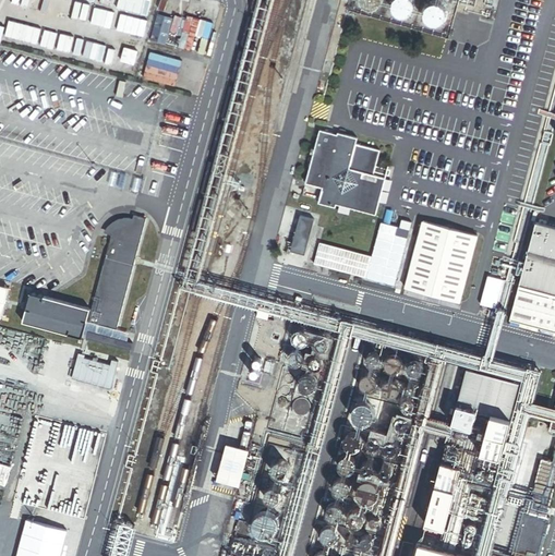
[(379,5),(381,2),(379,0),(357,0),(358,2),(359,5),(360,8),(362,10),(364,11),(368,12),(371,12),(373,11),(376,10),(377,8),(379,5)]
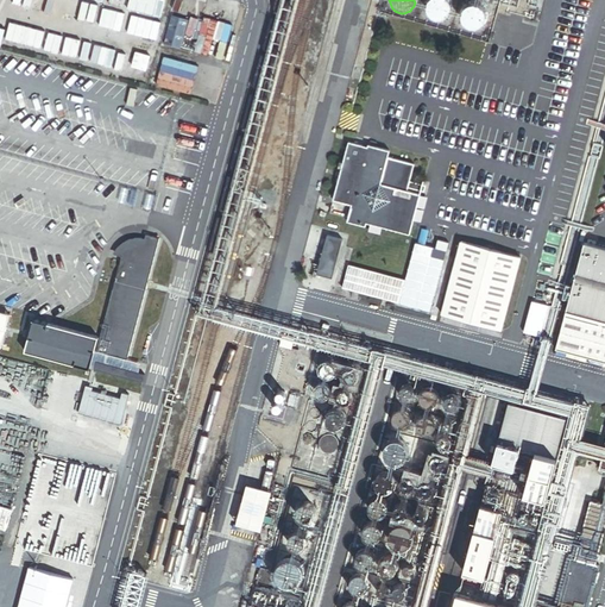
[(448,14),(449,11),(449,8),(448,5),(447,1),(446,0),(427,0),(426,1),(424,5),(424,7),(424,11),(426,14),(427,17),(429,19),(432,20),(435,22),(439,22),(441,20),(445,19),(446,17),(448,14)]
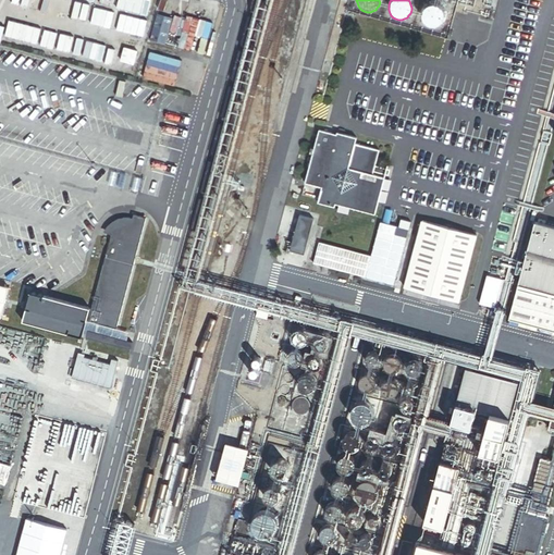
[(442,22),(443,19),(443,16),(443,13),(442,10),(440,8),(438,7),(434,5),(432,5),(429,5),(427,7),(425,9),(422,10),(421,13),(420,16),(420,19),(421,22),(423,24),(426,26),(428,27),(430,28),(433,28),(436,27),(439,26),(441,24),(442,22)]
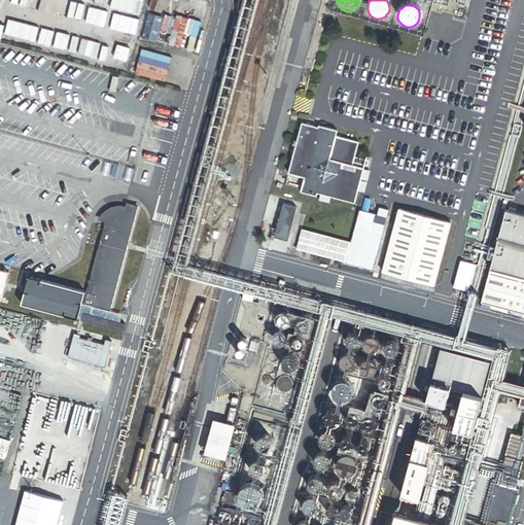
[(316,195),(353,205),(362,170),(351,167),(356,144),(334,138),(336,132),(317,128),(316,129),(300,125),(287,175),(303,179),(299,194),(315,198),(316,195)]
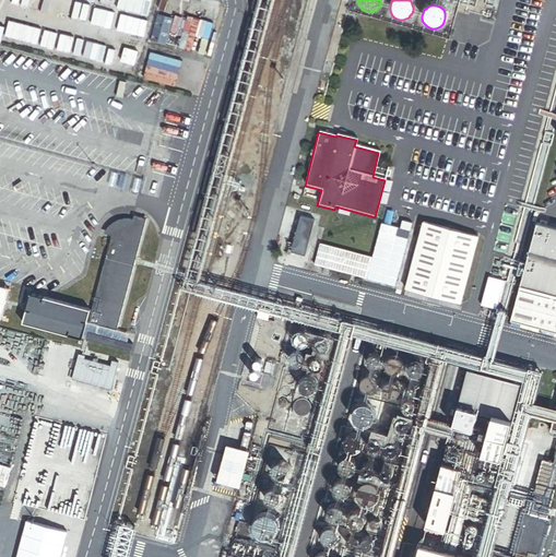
[(115,331),(144,220),(133,216),(132,221),(129,220),(122,218),(115,220),(114,224),(111,225),(109,227),(106,230),(105,233),(105,235),(110,236),(90,312),(86,323),(115,331)]
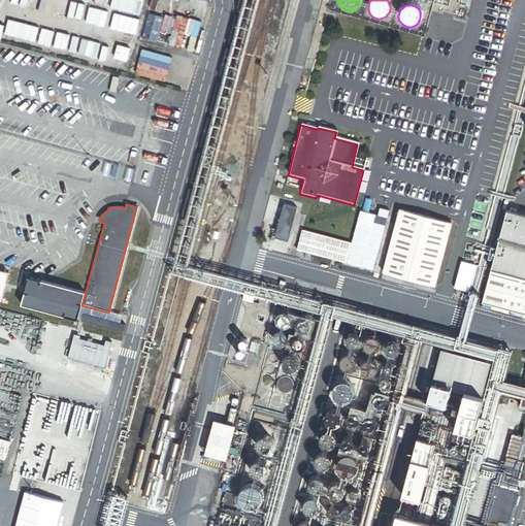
[(286,242),(295,209),(282,205),(272,239),(286,242)]
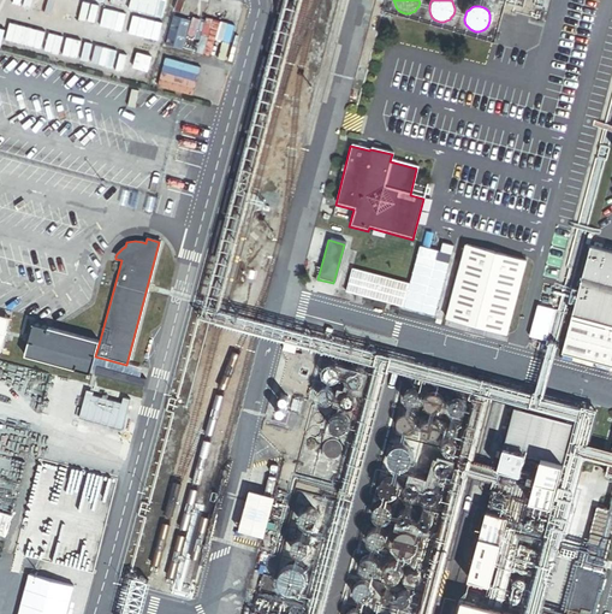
[(408,283),(402,308),(432,317),(451,249),(439,246),(437,253),(417,248),(408,283)]
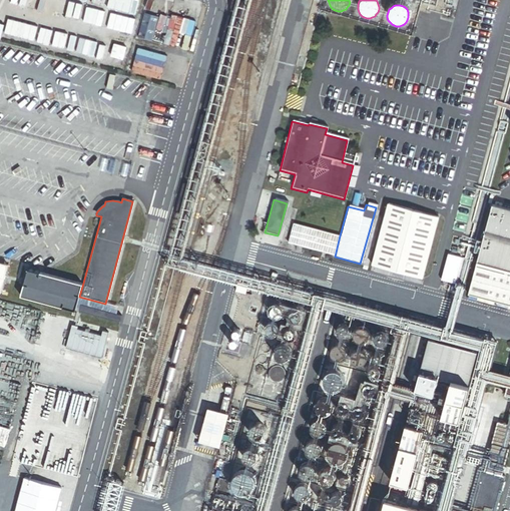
[(386,206),(371,268),(421,281),(436,219),(386,206)]
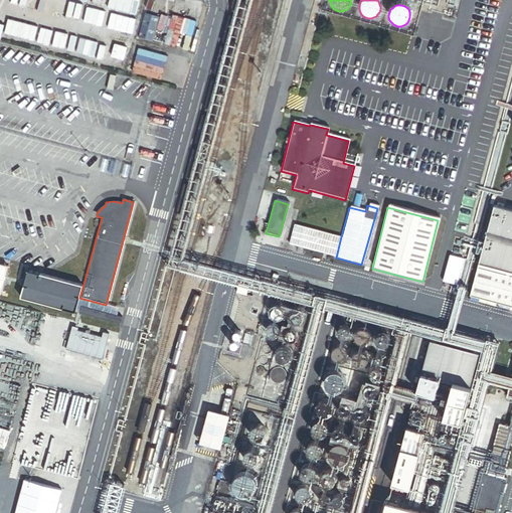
[(511,212),(493,208),(469,298),(511,309),(511,212)]
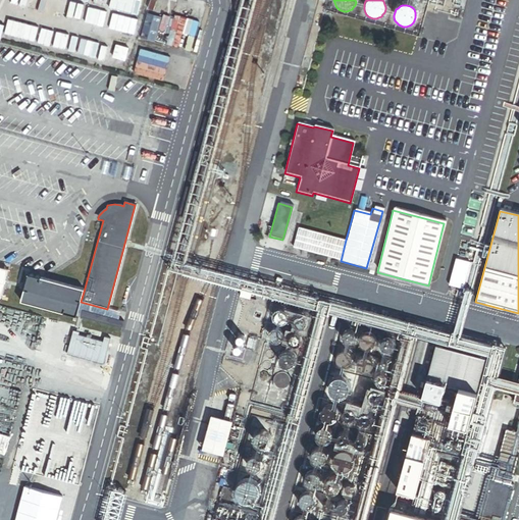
[(341,261),(346,240),(298,227),(293,248),(341,261)]
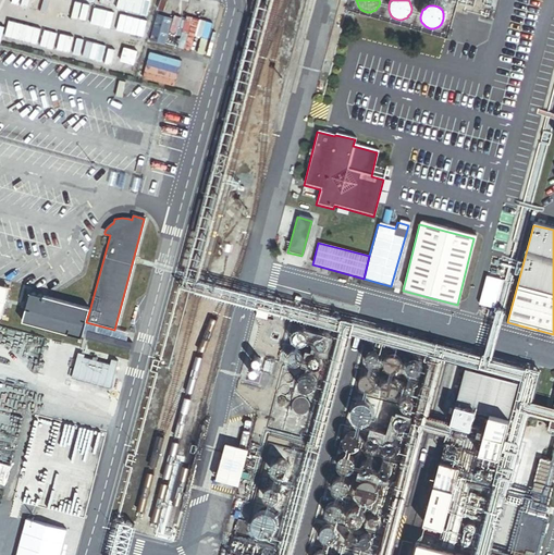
[(89,311),(27,296),(21,324),(82,341),(86,322),(89,311)]
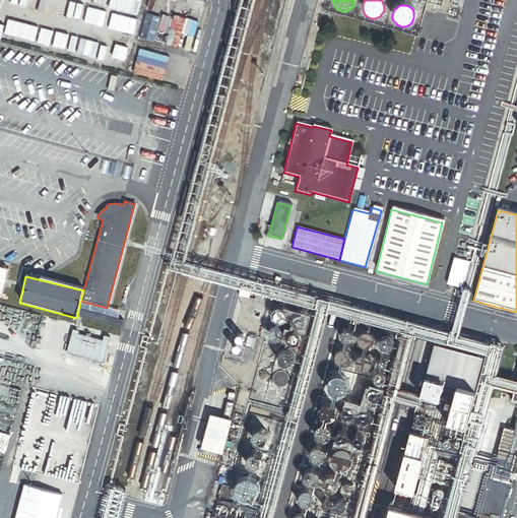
[(249,298),(250,288),(240,286),(238,296),(249,298)]
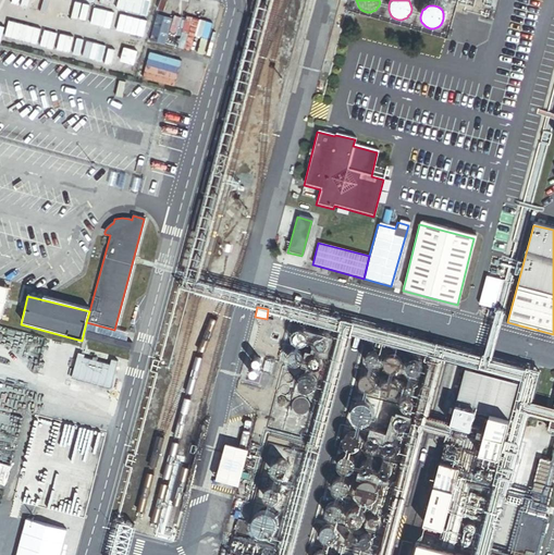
[(303,343),(303,341),(303,340),(303,337),(300,335),(299,335),(297,334),(295,335),(294,336),(293,338),(292,341),(293,342),(294,344),(295,345),(297,346),(299,345),(300,345),(303,343)]
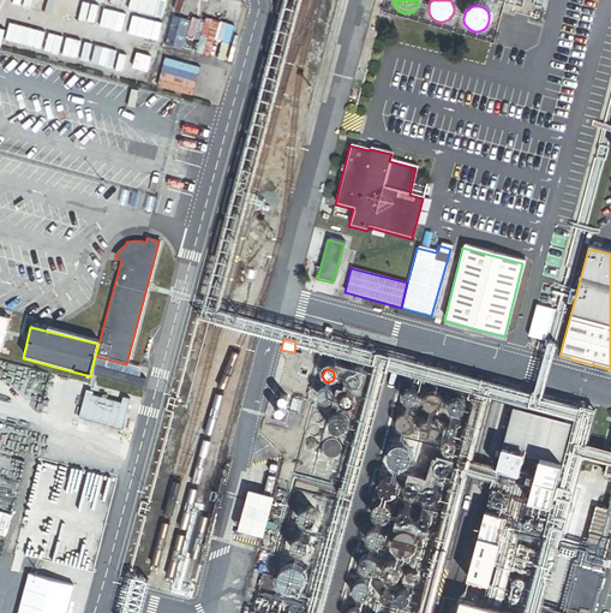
[(355,386),(355,384),(355,381),(355,379),(353,378),(352,376),(349,376),(347,376),(345,378),(343,380),(343,382),(345,385),(346,386),(347,387),(349,388),(352,388),(353,387),(355,386)]
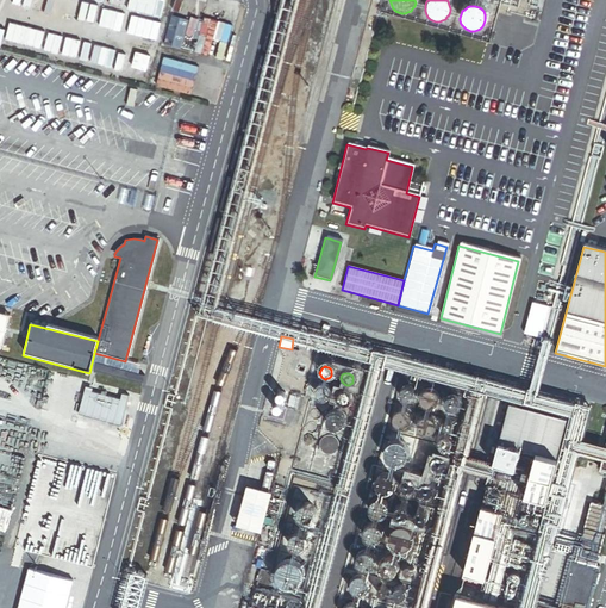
[(324,397),(325,396),(325,394),(324,391),(323,390),(320,389),(318,389),(317,389),(314,390),(313,391),(312,394),(312,396),(313,397),(314,399),(317,399),(319,401),(320,399),(323,399),(324,397)]
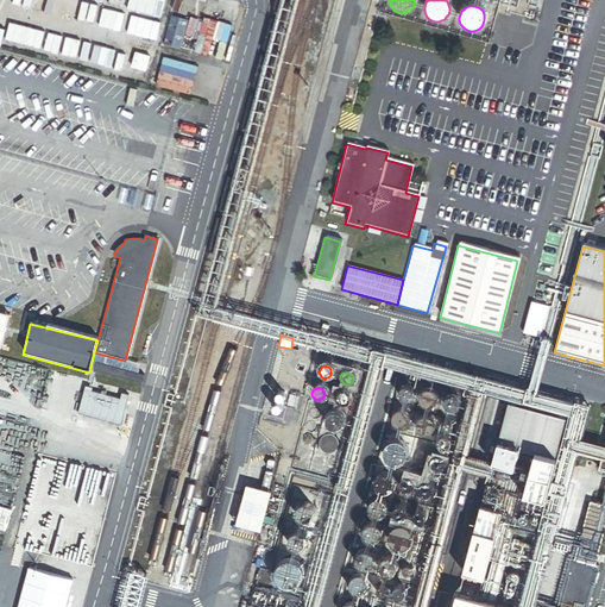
[(409,399),(409,396),(409,394),(409,393),(407,390),(405,389),(403,389),(401,390),(398,392),(397,394),(397,396),(397,398),(398,400),(401,401),(403,402),(405,401),(407,400),(409,399)]
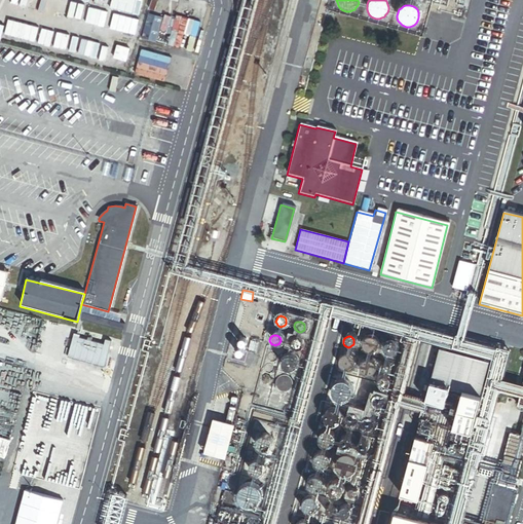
[(300,347),(300,346),(300,344),(300,342),(299,341),(297,340),(295,339),(293,340),(292,341),(291,343),(290,344),(290,346),(291,348),(293,349),(295,350),(297,350),(298,349),(300,347)]
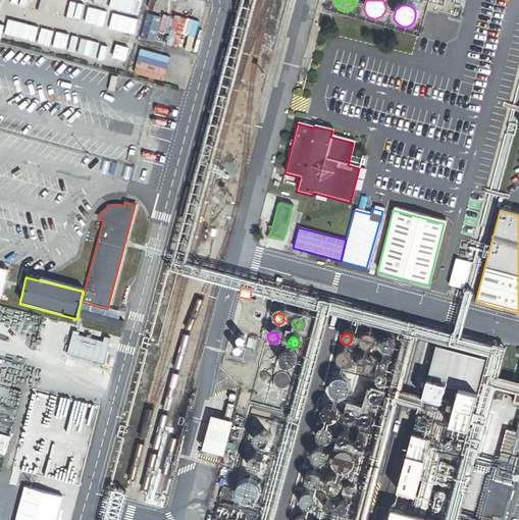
[(372,346),(372,344),(372,342),(371,340),(370,339),(368,338),(367,336),(365,336),(363,336),(361,338),(360,339),(358,340),(358,342),(357,344),(357,346),(358,348),(359,349),(360,351),(362,352),(364,352),(366,352),(367,352),(369,351),(371,349),(372,348),(372,346)]
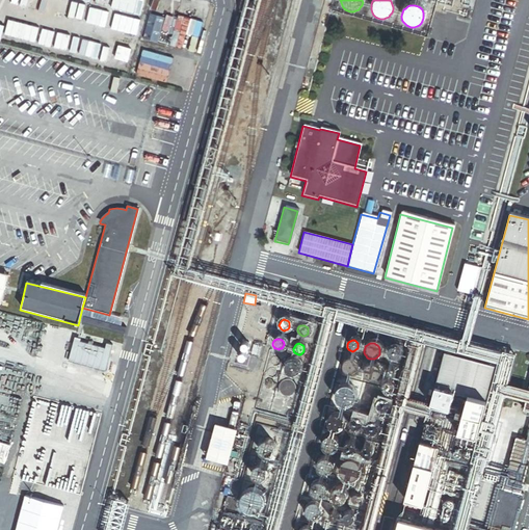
[(397,356),(398,354),(398,352),(397,351),(396,349),(394,348),(392,348),(390,349),(389,350),(388,351),(387,353),(388,355),(389,358),(390,359),(392,359),(394,359),(395,358),(397,356)]
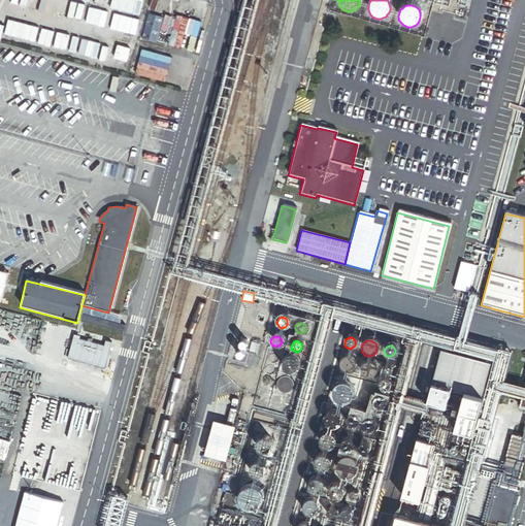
[(471,435),(490,365),(438,352),(425,404),(444,408),(448,391),(462,395),(453,430),(471,435)]
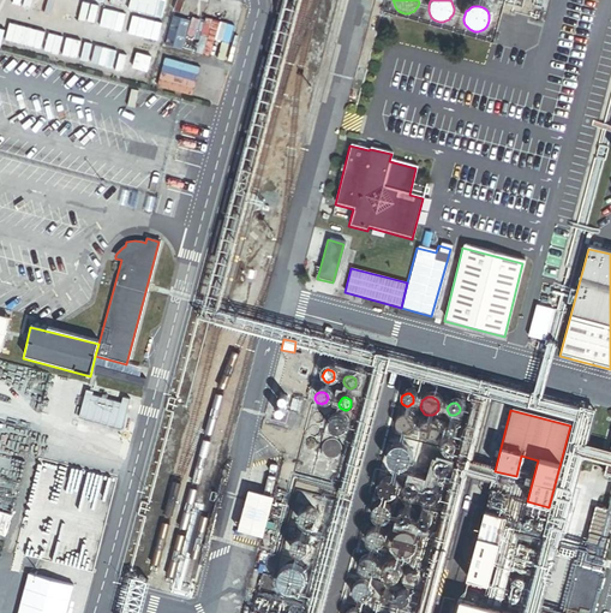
[(346,426),(347,423),(346,421),(345,418),(343,417),(342,415),(340,415),(337,414),(335,415),(333,415),(331,416),(330,418),(329,421),(328,423),(329,426),(329,427),(330,429),(333,430),(334,432),(336,433),(339,433),(341,432),(342,430),(345,429),(346,427),(346,426)]
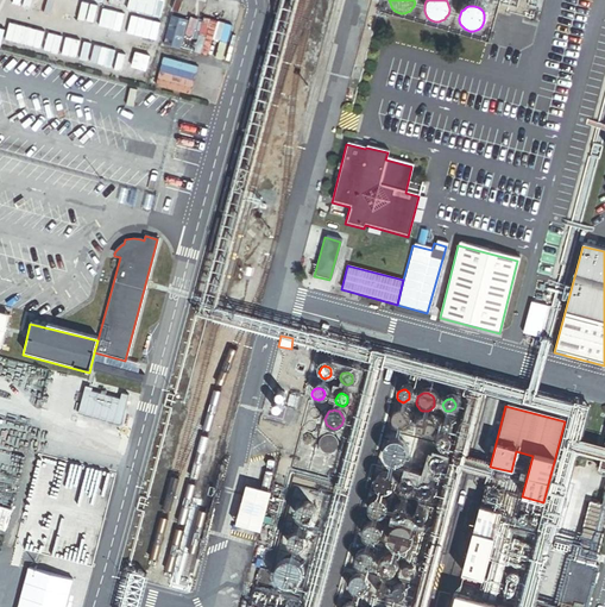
[(407,424),(407,421),(407,420),(405,418),(404,417),(402,415),(401,414),(398,414),(396,414),(395,415),(392,417),(391,418),(390,420),(390,421),(390,424),(391,426),(392,427),(394,429),(395,430),(397,431),(399,431),(402,430),(403,430),(404,427),(405,426),(407,424)]
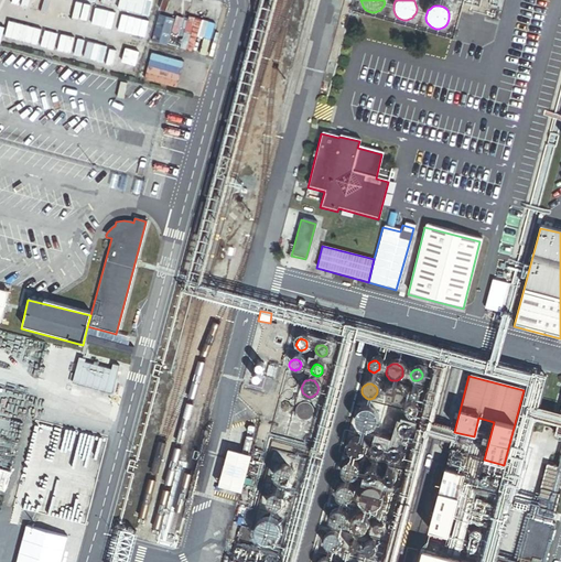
[(400,399),(400,397),(399,395),(398,392),(398,391),(396,390),(394,389),(391,389),(389,389),(388,390),(386,391),(385,393),(384,395),(384,397),(384,399),(384,401),(385,402),(387,404),(388,406),(390,406),(392,406),(395,406),(397,404),(398,402),(399,401),(400,399)]
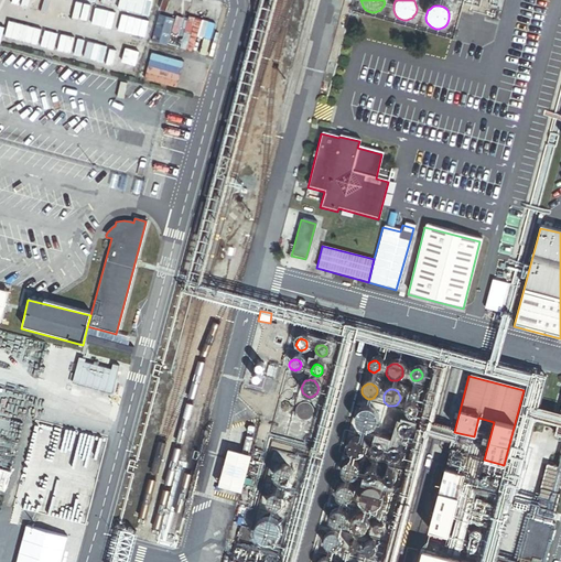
[(311,413),(312,411),(311,410),(310,408),(309,406),(308,404),(305,404),(303,403),(301,404),(299,404),(298,406),(297,408),(295,409),(294,411),(295,413),(295,415),(297,418),(298,419),(300,420),(302,420),(304,420),(306,420),(308,419),(310,418),(311,415),(311,413)]
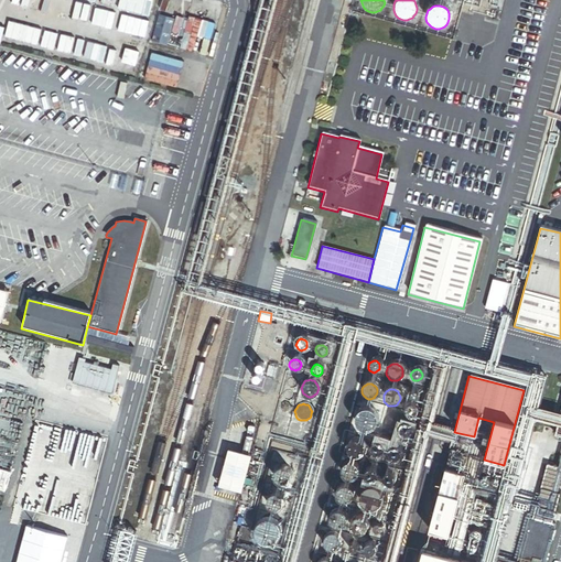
[(417,414),(417,413),(418,412),(418,410),(417,409),(417,408),(416,407),(414,406),(413,404),(411,404),(410,404),(409,406),(407,407),(406,408),(406,409),(406,410),(406,412),(406,413),(407,414),(408,415),(409,417),(411,417),(412,417),(413,417),(416,415),(417,414)]
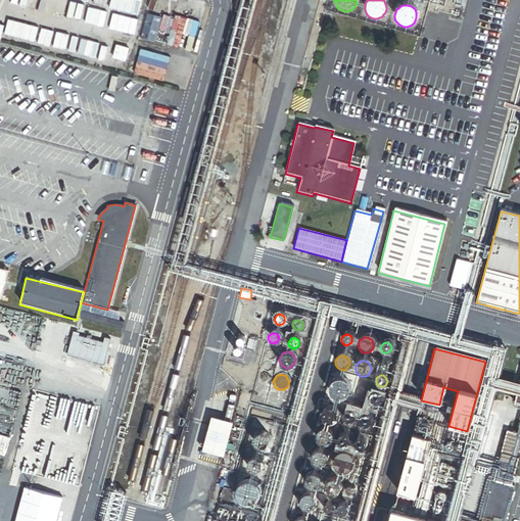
[(347,395),(348,392),(348,389),(348,387),(347,384),(345,382),(343,381),(341,380),(338,379),(335,380),(333,381),(331,382),(329,384),(328,387),(327,389),(328,392),(328,394),(330,397),(332,398),(334,400),(337,400),(339,400),(342,400),(344,399),(346,397),(347,395)]
